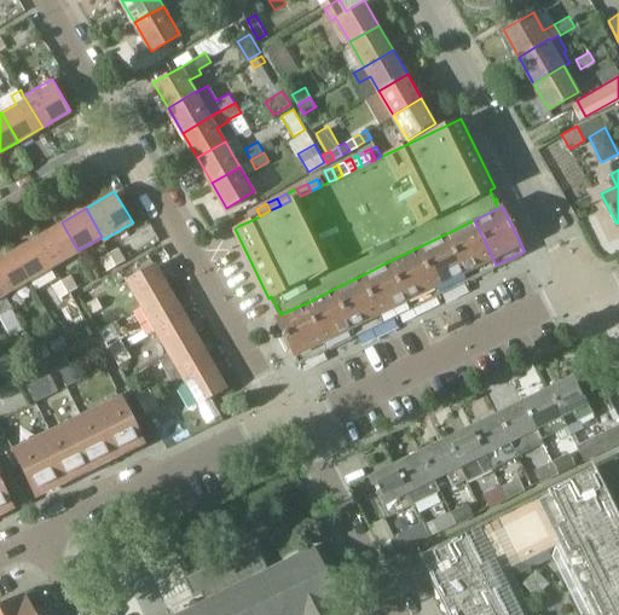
[(246,214),(249,221),(260,216),(256,209),(246,214)]
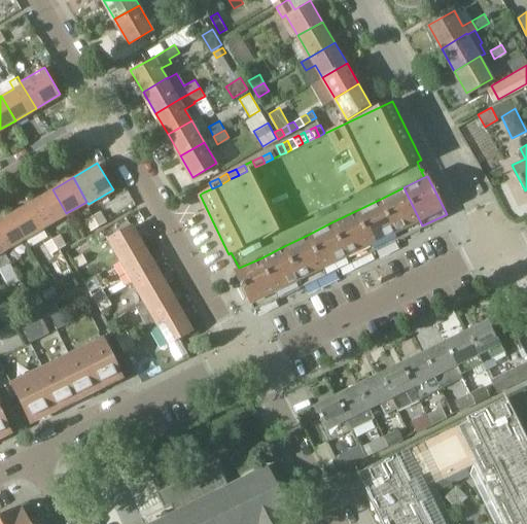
[(200,186),(203,193),(212,188),(209,182),(200,186)]
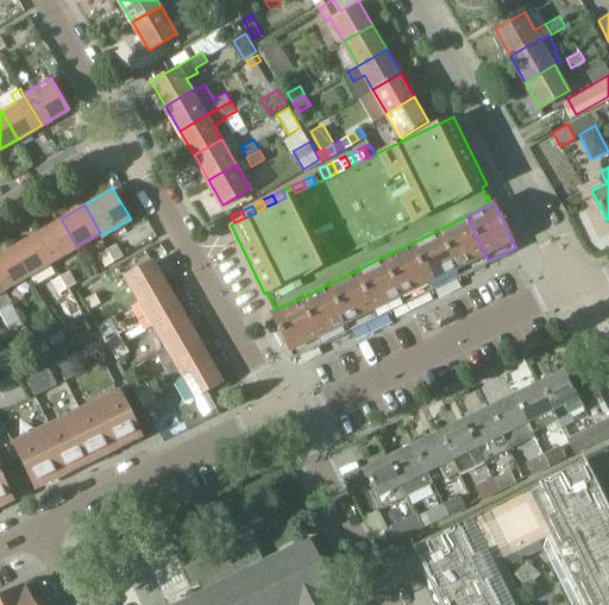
[(438,231),(460,275),(488,260),(466,216),(438,231)]
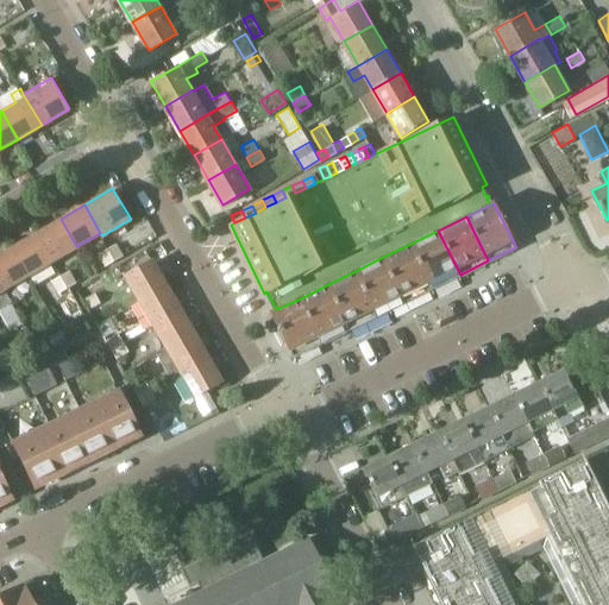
[(37,232),(54,260),(76,246),(61,219),(37,232)]
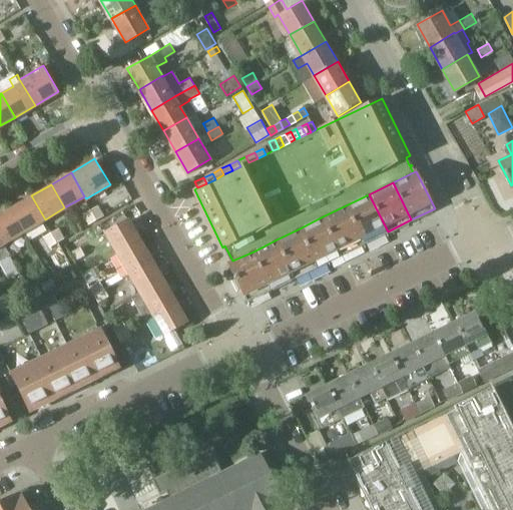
[(369,194),(346,205),(365,242),(388,231),(369,194)]
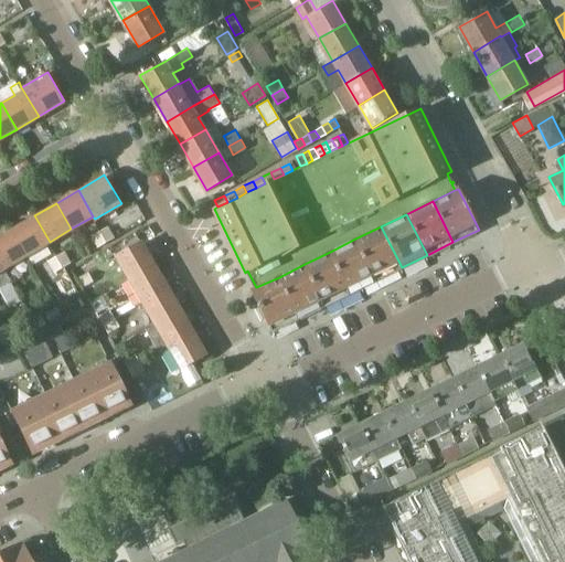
[(12,229),(28,254),(50,242),(34,215),(12,229)]
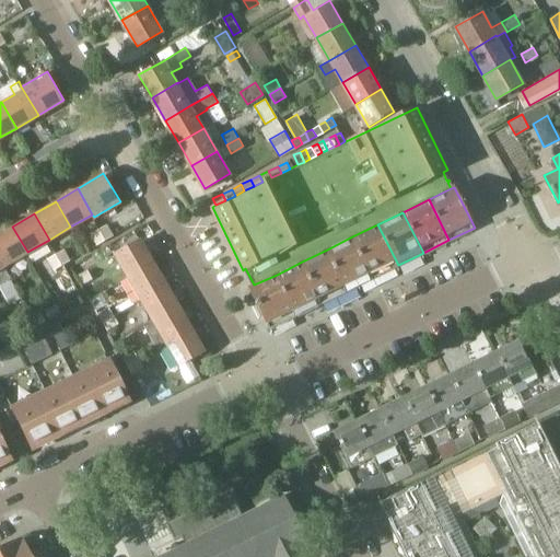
[(107,222),(100,227),(106,239),(114,233),(107,222)]
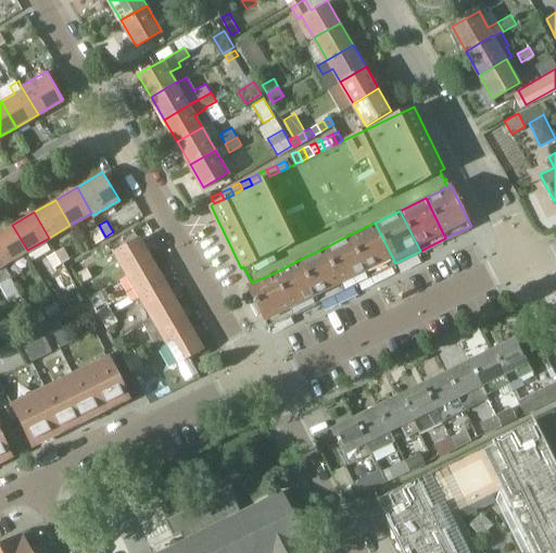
[(350,235),(370,276),(395,263),(375,223),(350,235)]
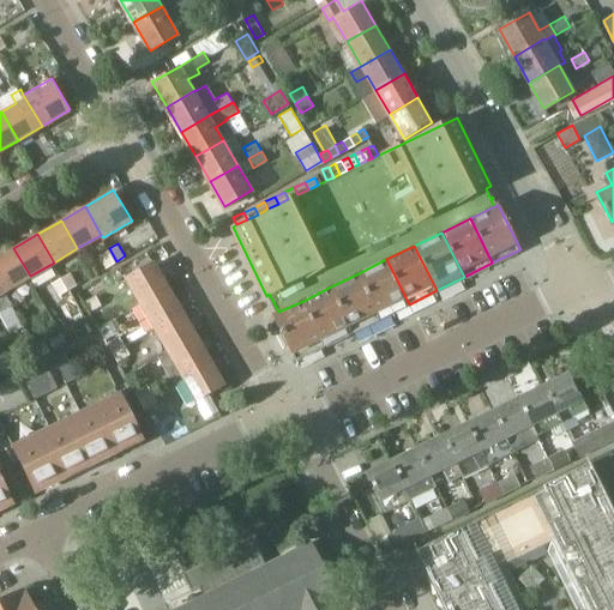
[(0,255),(0,281),(6,290),(30,276),(13,248),(0,255)]
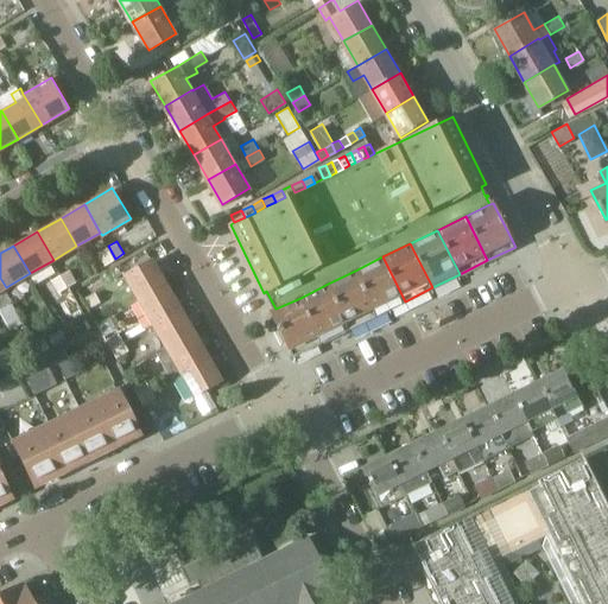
[(107,264),(115,259),(108,246),(100,252),(107,264)]
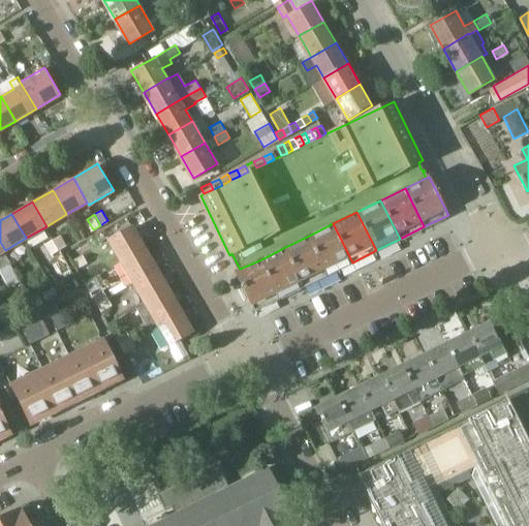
[(333,223),(309,236),(328,274),(352,263),(333,223)]
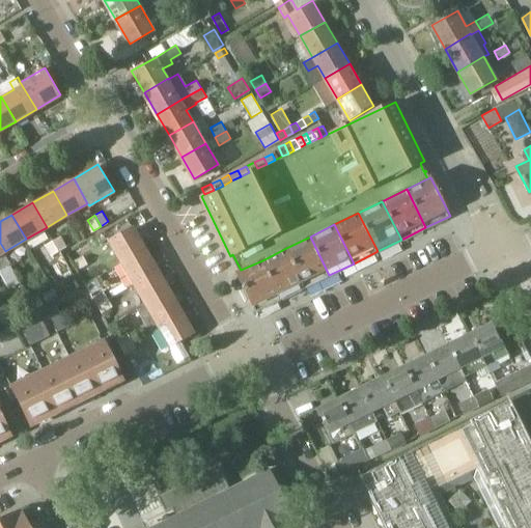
[(109,240),(121,261),(146,247),(133,225),(109,240)]
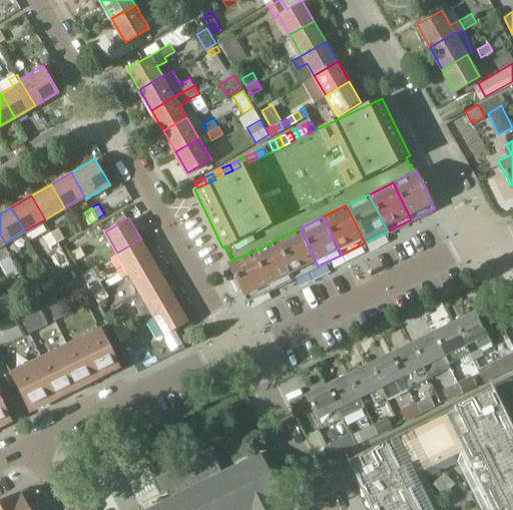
[(50,231),(56,241),(64,236),(58,227),(50,231)]
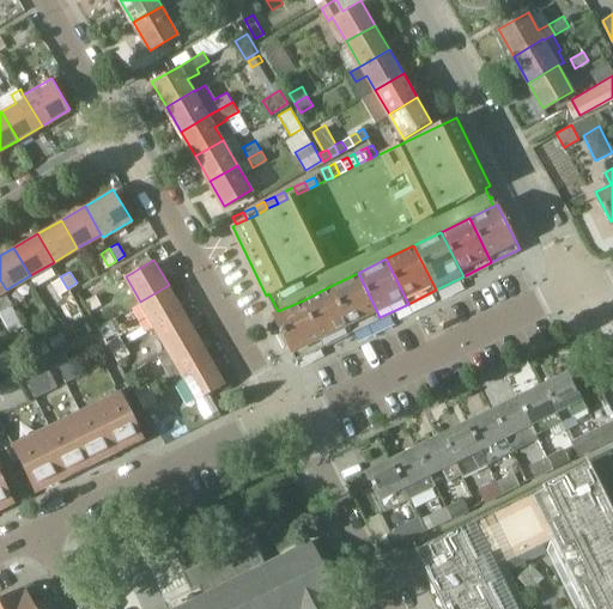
[(331,286),(352,330),(380,317),(358,273),(331,286)]
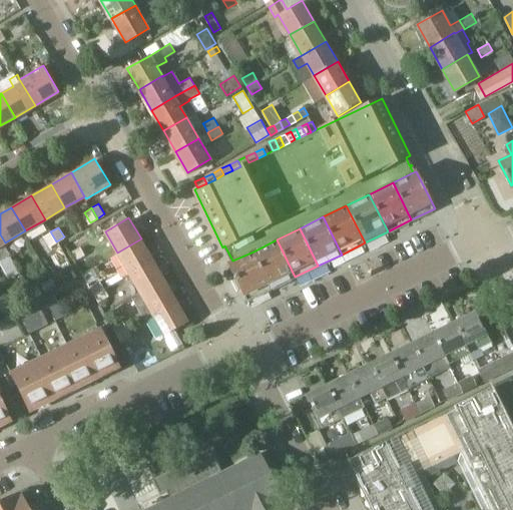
[(48,246),(56,241),(50,231),(42,236),(48,246)]
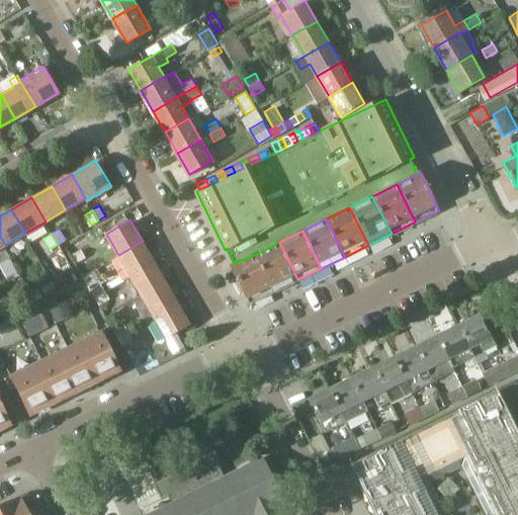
[(0,261),(11,255),(8,251),(5,245),(0,237),(0,261)]
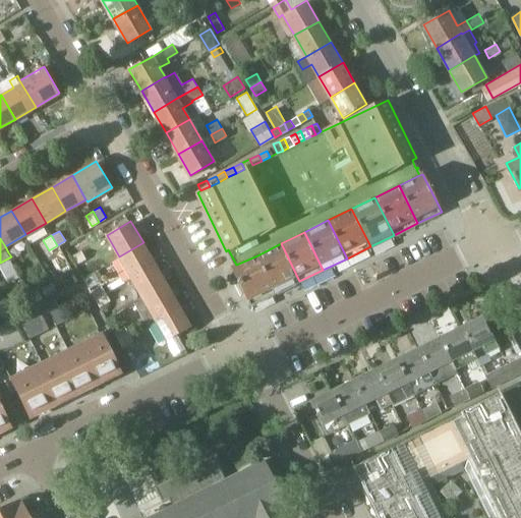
[(119,256),(131,277),(155,263),(143,242),(119,256)]
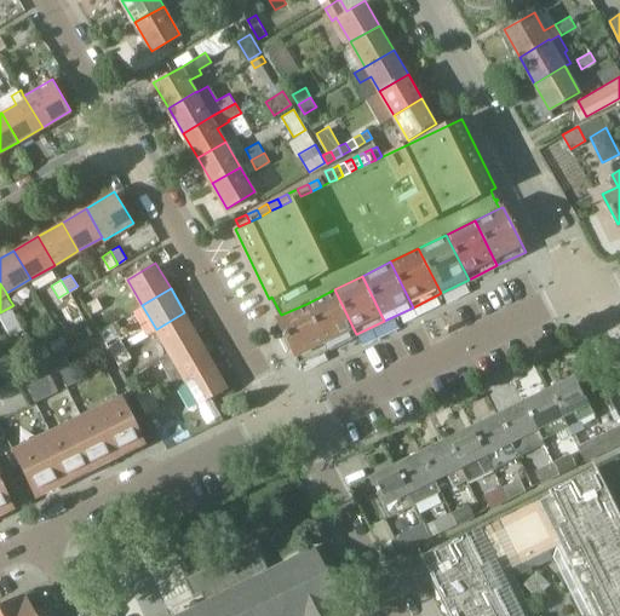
[(334,289),(306,304),(328,349),(356,334),(334,289)]
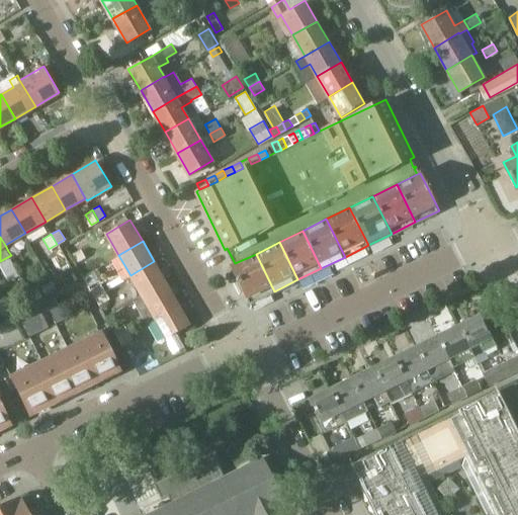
[(70,255),(75,263),(85,257),(80,249),(70,255)]
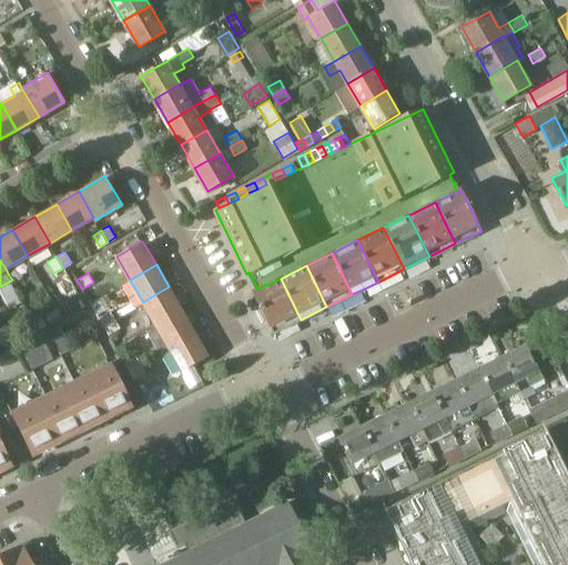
[(253,291),(273,333),(301,320),(281,279),(257,289),(253,291)]
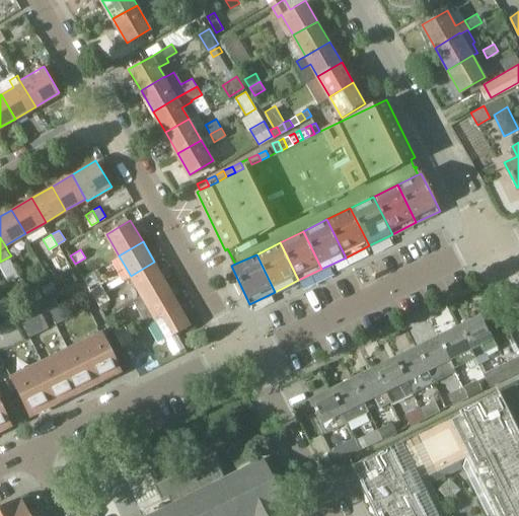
[(131,276),(142,296),(166,282),(154,262),(131,276)]
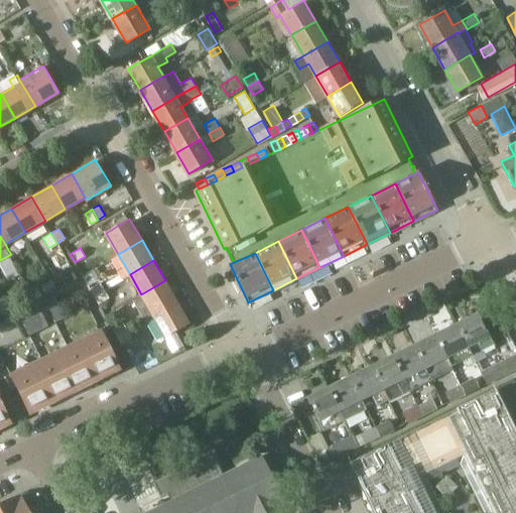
[(86,282),(98,275),(93,268),(82,274),(86,282)]
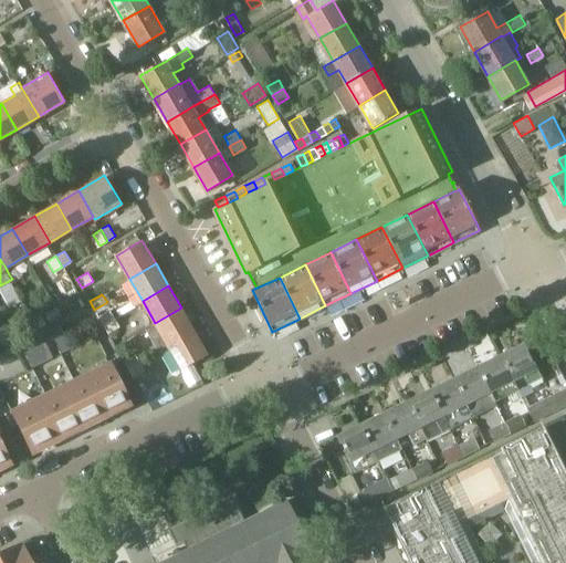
[(130,301),(116,309),(119,314),(134,306),(130,301)]
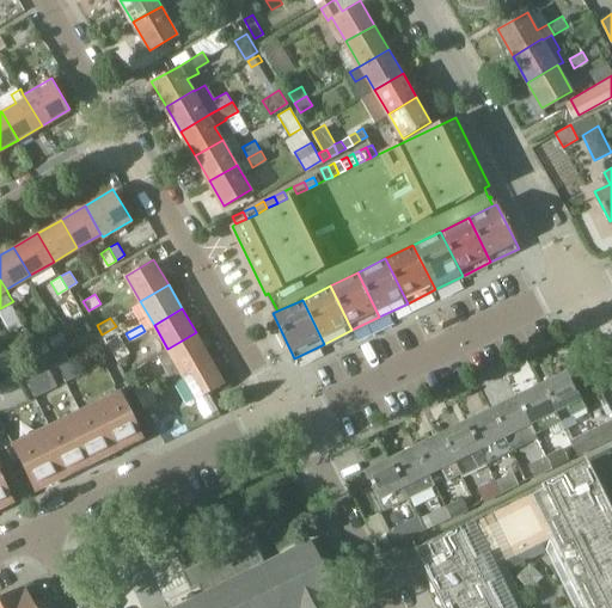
[(172,378),(182,373),(210,357),(196,332),(167,349),(159,354),(172,378)]
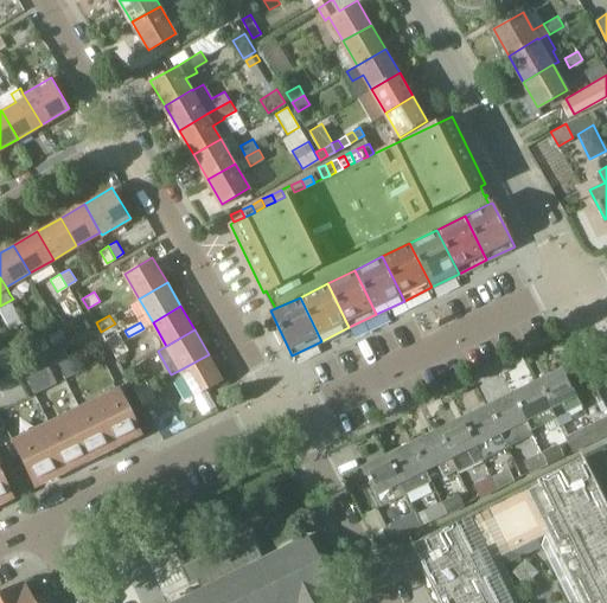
[(117,331),(106,338),(110,346),(122,340),(117,331)]
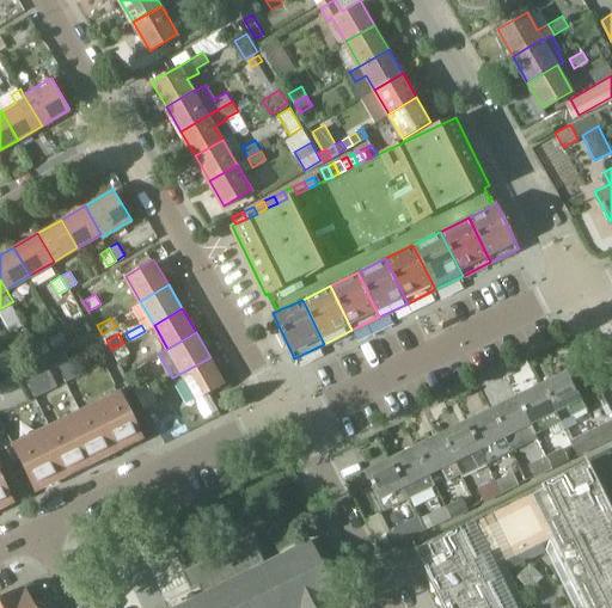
[(44,335),(35,339),(41,352),(50,348),(44,335)]
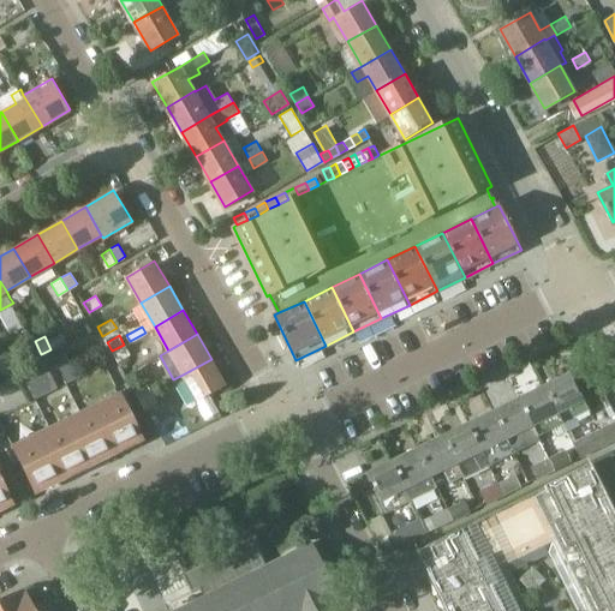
[(41,354),(35,341),(25,346),(33,359),(41,354)]
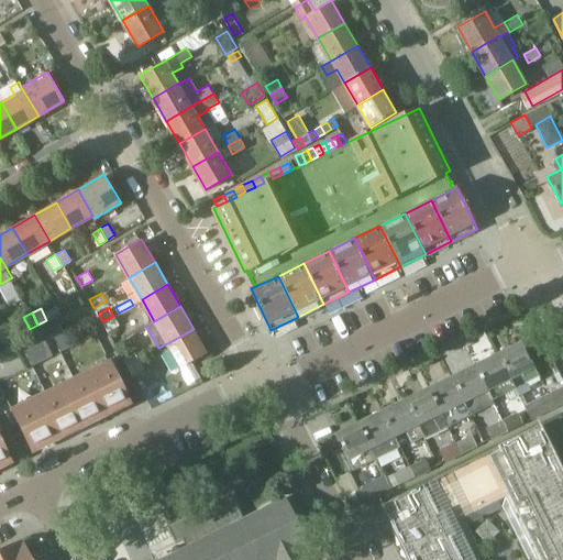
[(12,314),(3,319),(12,335),(21,330),(12,314)]
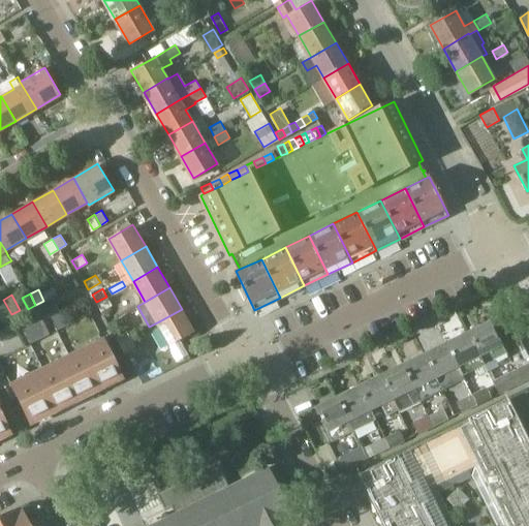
[(106,297),(96,302),(100,310),(111,304),(106,297)]
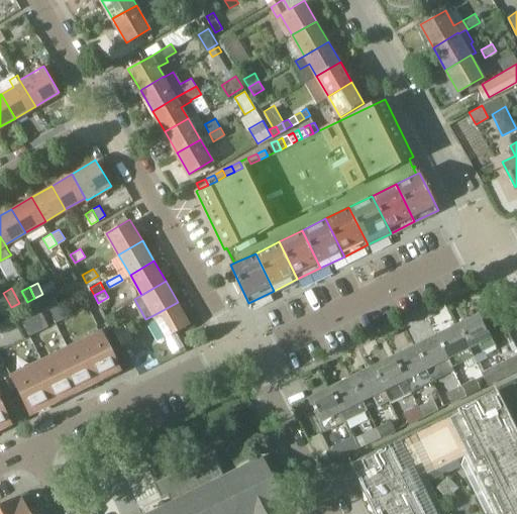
[(45,300),(48,307),(59,302),(55,295),(45,300)]
